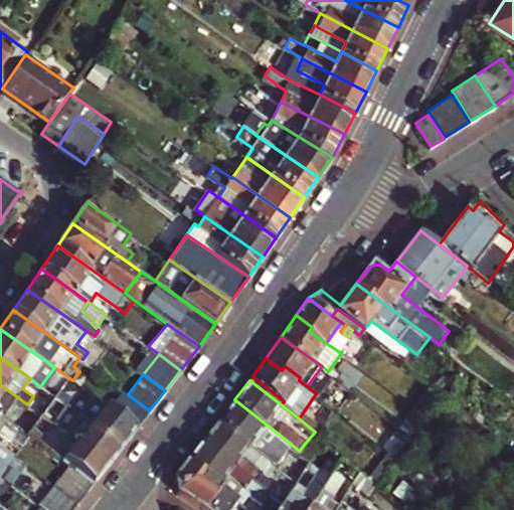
[(0,411),(15,422),(27,404),(0,384),(0,411)]
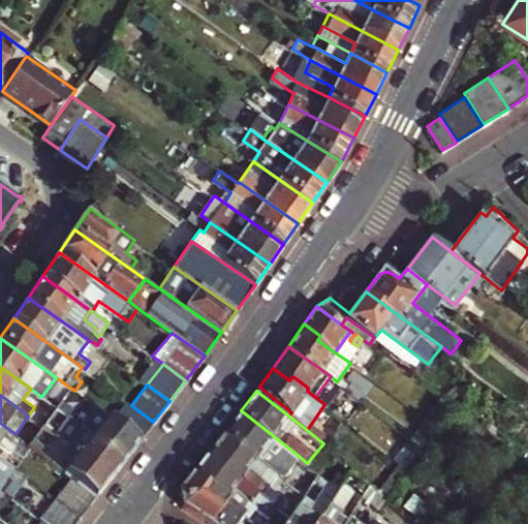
[(50,402),(56,406),(61,399),(55,395),(50,402)]
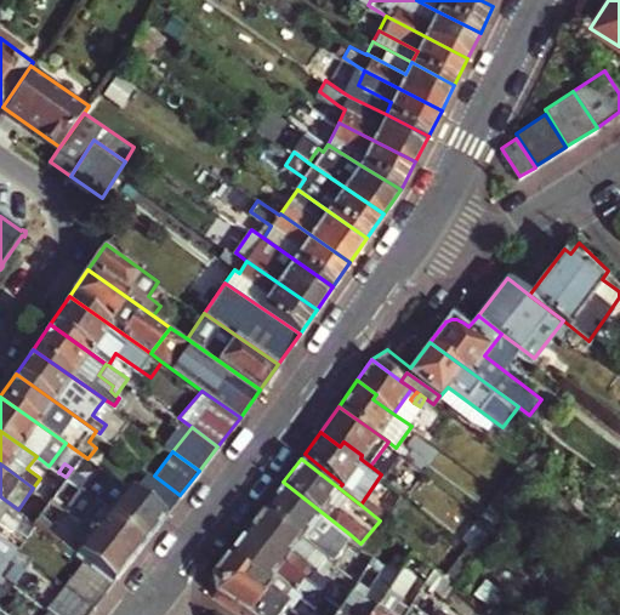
[(146,539),(164,517),(131,491),(100,467),(83,490),(146,539)]
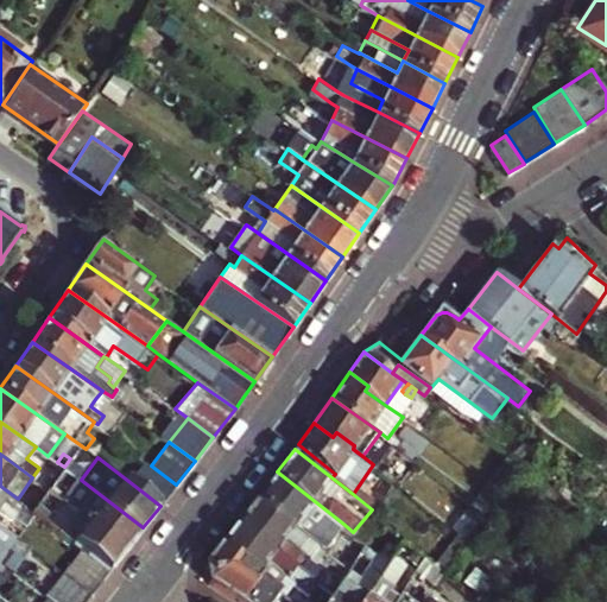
[(160,506),(176,485),(151,466),(144,460),(128,481),(160,506)]
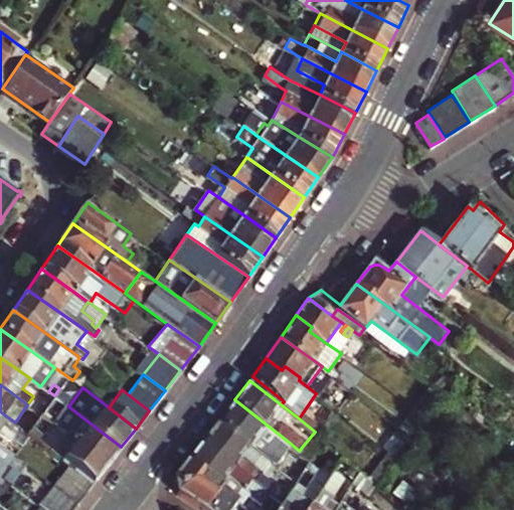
[(291,444),(234,399),(219,419),(270,460),(275,464),(291,444)]
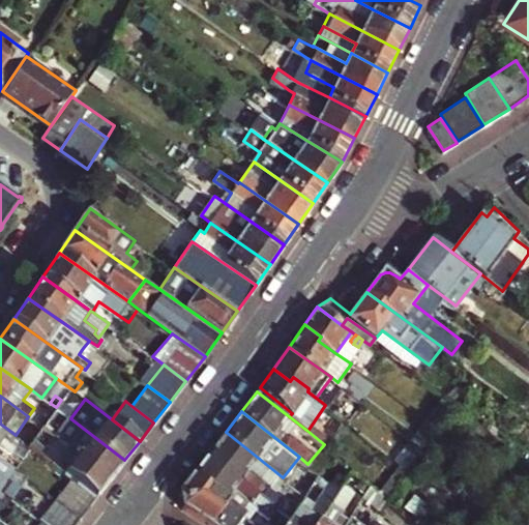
[(36,423),(41,427),(46,420),(40,416),(36,423)]
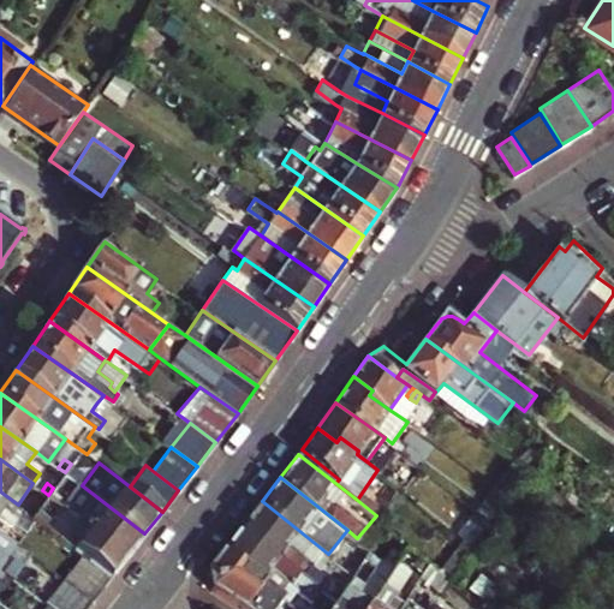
[(477,508),(490,519),(508,494),(494,484),(477,508)]
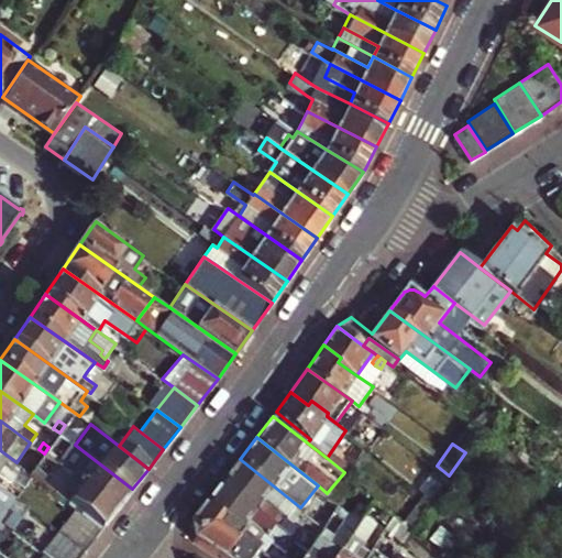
[(72,473),(118,509),(132,489),(75,445),(59,465),(72,473)]
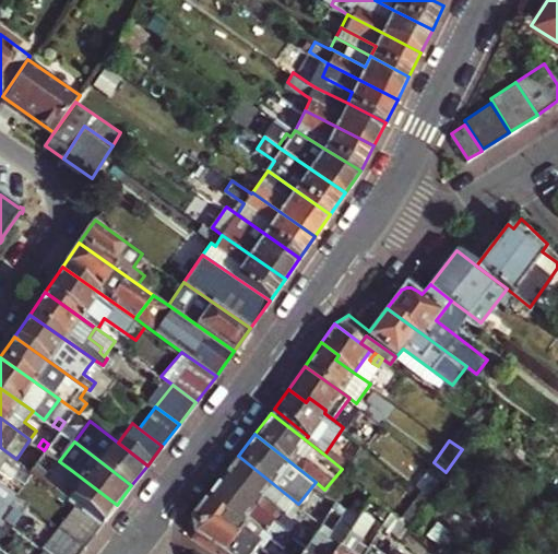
[(0,481),(6,485),(21,462),(16,459),(0,447),(0,481)]
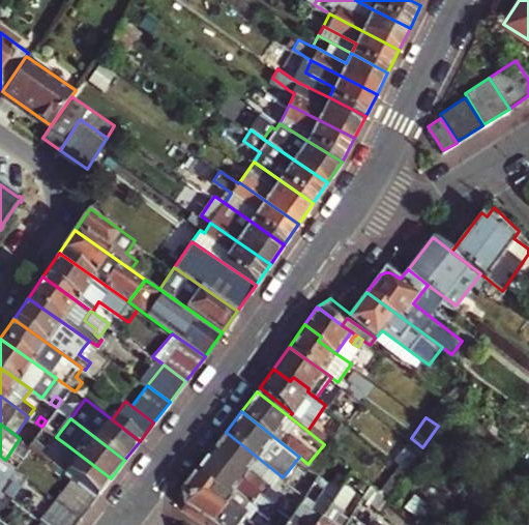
[(268,486),(277,473),(226,432),(209,453),(271,502),(278,494),(268,486)]
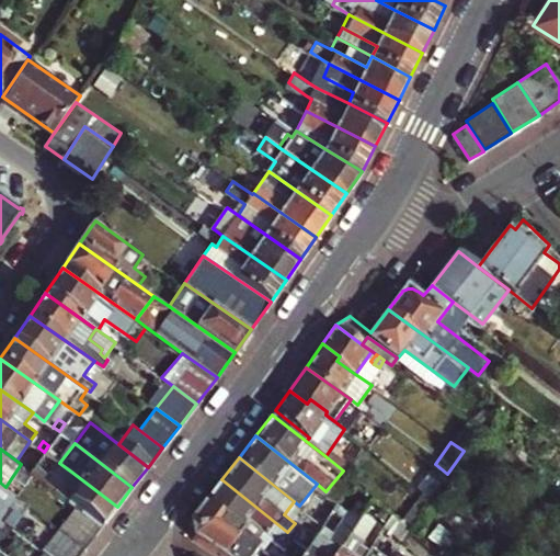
[(30,471),(34,465),(35,463),(31,458),(25,467),(30,471)]
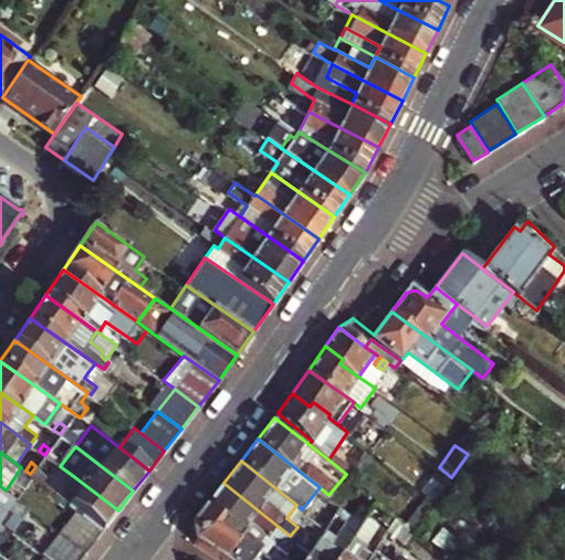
[(51,477),(63,486),(72,475),(60,466),(51,477)]
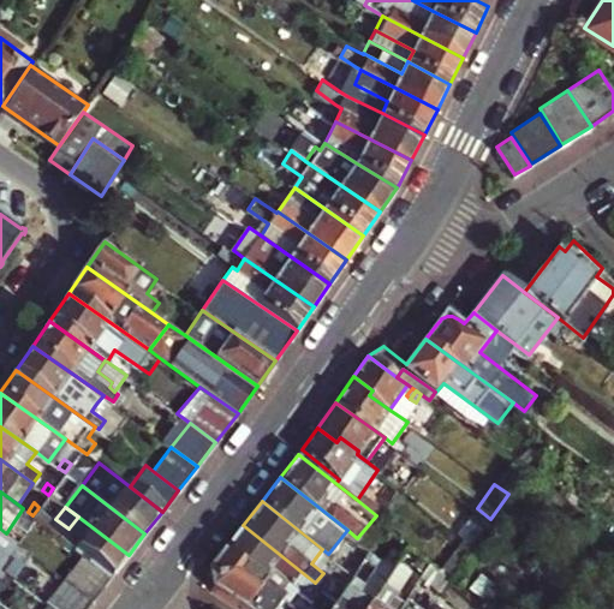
[(48,527),(53,521),(37,509),(33,515),(48,527)]
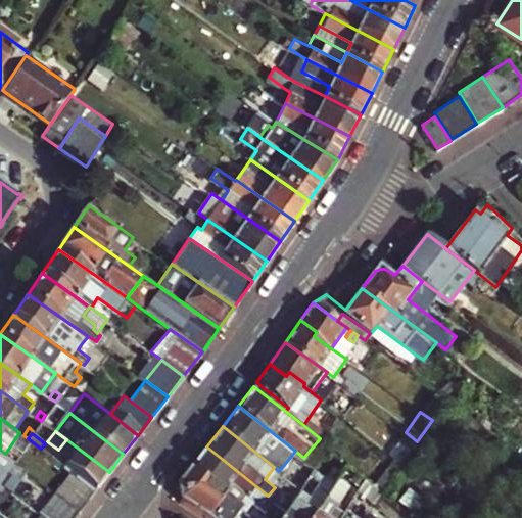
[(79,477),(95,489),(109,472),(66,439),(58,450),(47,441),(45,443),(41,449),(79,477)]
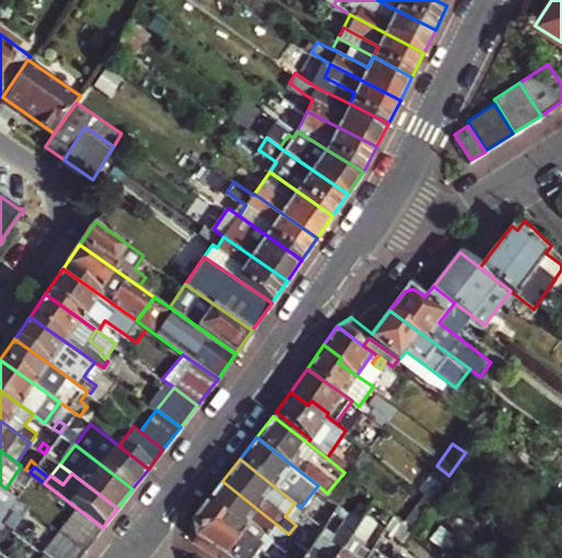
[(294,537),(288,534),(222,481),(206,502),(264,548),(273,536),(286,547),(294,537)]
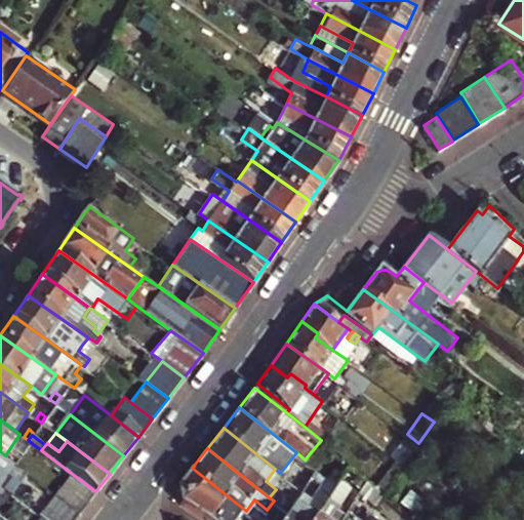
[(0,468),(8,474),(15,464),(5,455),(0,451),(0,468)]
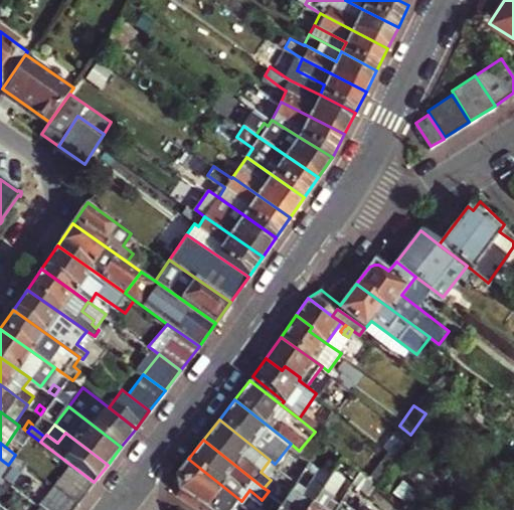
[(352,482),(360,469),(342,455),(333,469),(345,477),(352,482)]
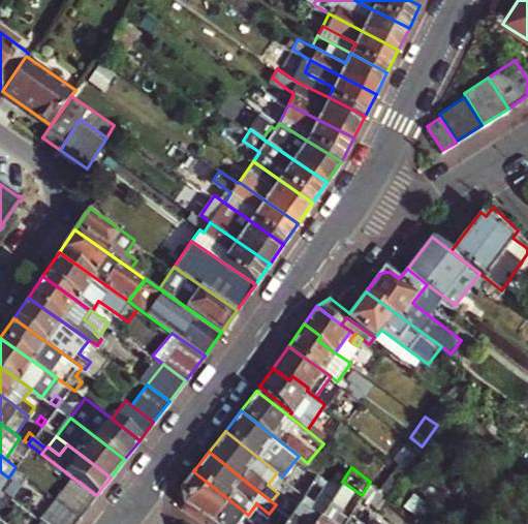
[(8,478),(0,471),(0,488),(11,496),(19,485),(8,478)]
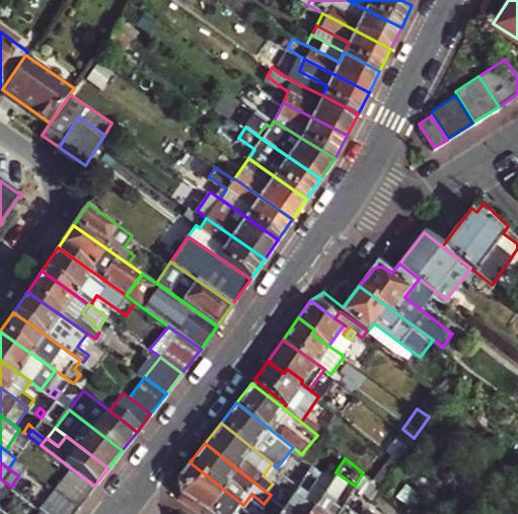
[(254,513),(247,508),(243,505),(190,462),(176,480),(179,496),(208,513),(254,513)]
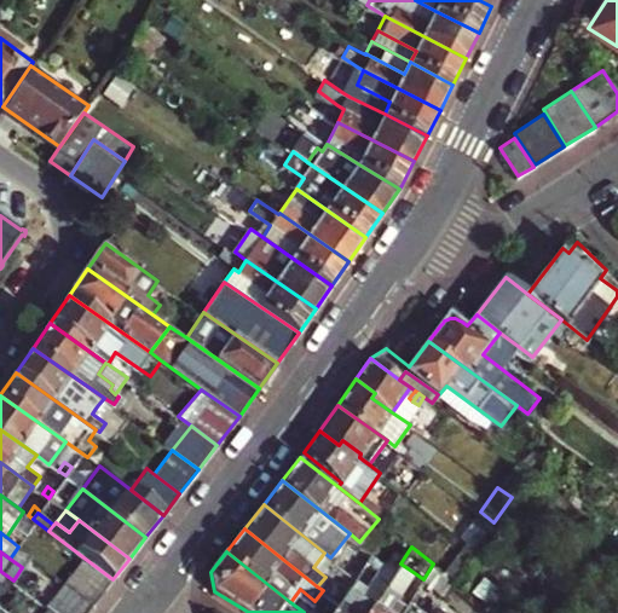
[(369,612),(387,585),(397,570),(371,553),(362,567),(356,578),(339,603),(333,612),(369,612)]
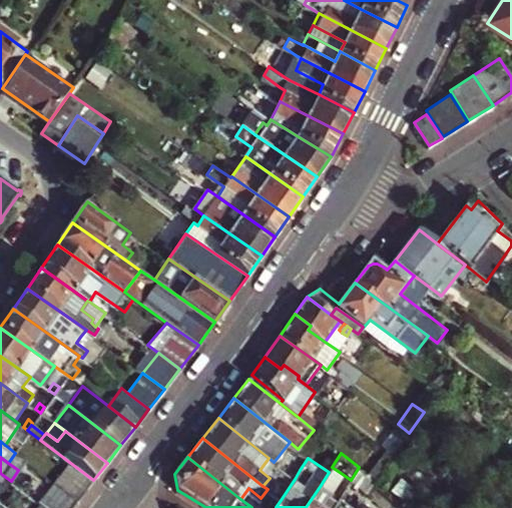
[(332,507),(337,501),(331,497),(344,475),(332,467),(329,471),(329,472),(321,485),(306,507),(332,507)]
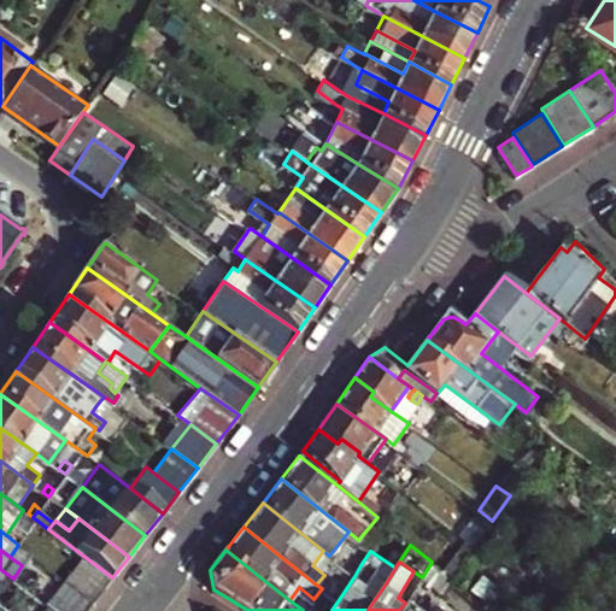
[(445,593),(453,581),(450,577),(432,562),(422,577),(445,593)]
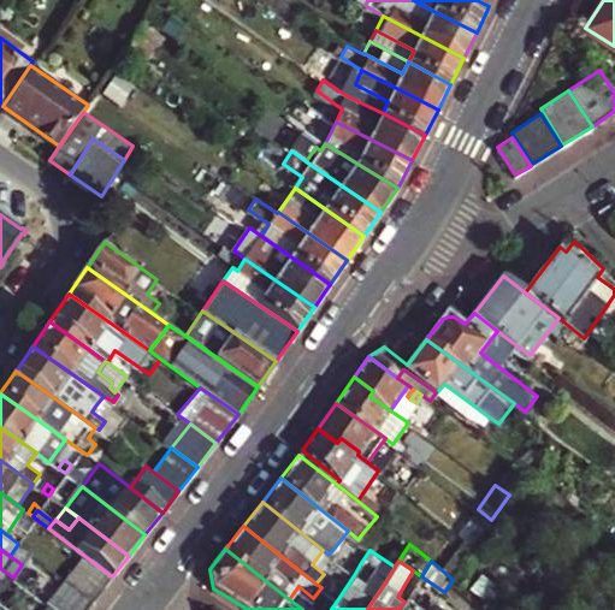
[(75,586),(94,600),(112,576),(93,562),(75,586)]
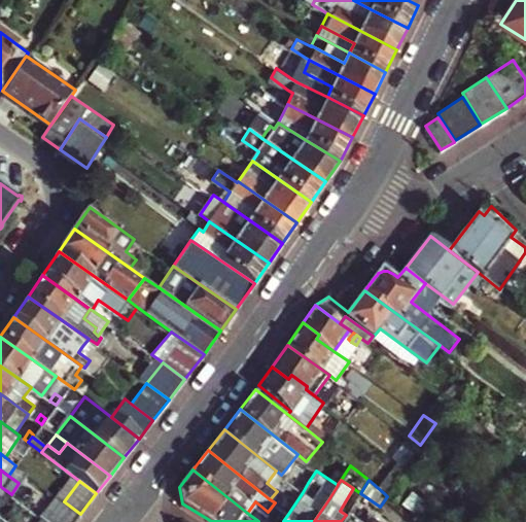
[(357,521),(370,521),(373,518),(380,507),(360,493),(346,515),(357,521)]
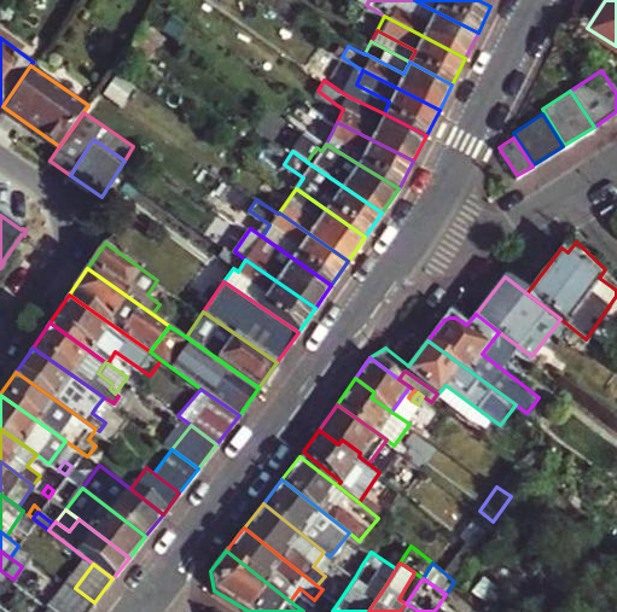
[(48,605),(56,611),(86,611),(94,602),(75,588),(64,581),(46,604),(48,605)]
